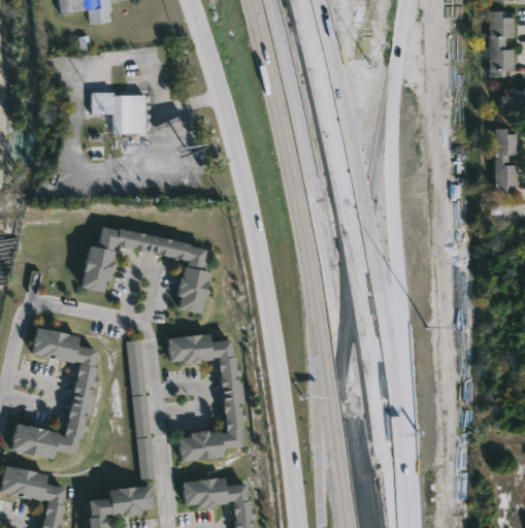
[(111,0),(112,10),(110,11),(111,21),(91,23),(90,10),(61,13),(59,0),(111,0)]
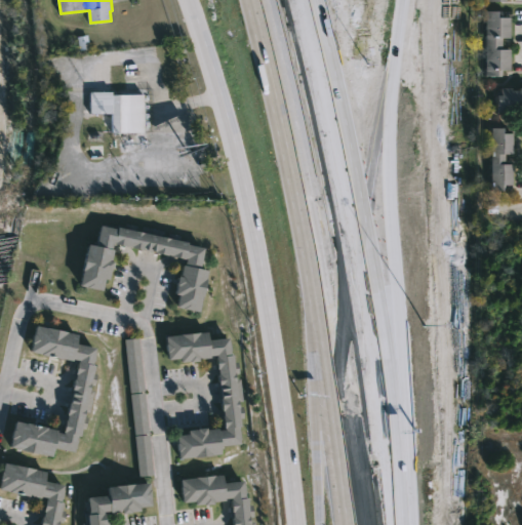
[(499,10),(499,15),(509,15),(509,37),(500,37),(500,48),(509,48),(509,69),(500,69),(500,76),(485,76),(484,10),(499,10)]
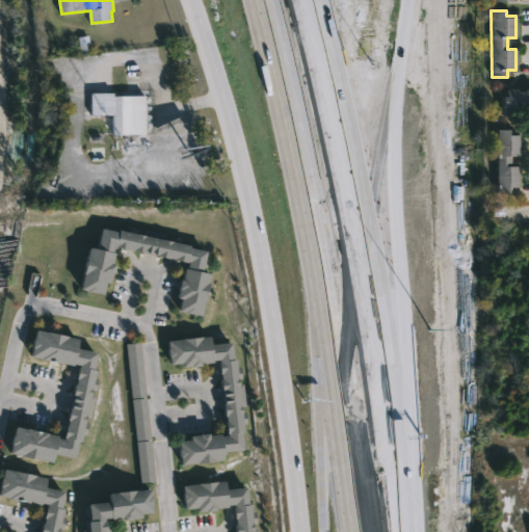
[(528,113),(503,114),(503,96),(506,96),(506,88),(518,88),(518,90),(525,90),(525,88),(528,88),(528,113)]
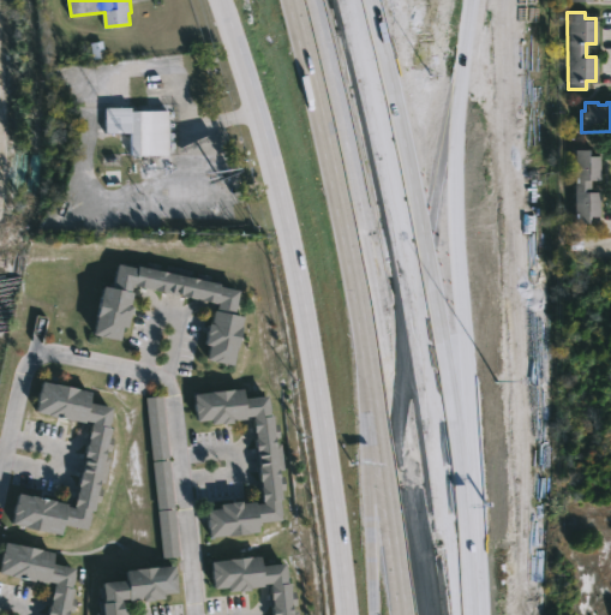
[(132,107),(132,111),(169,111),(171,154),(132,155),(132,132),(107,132),(107,107),(132,107)]
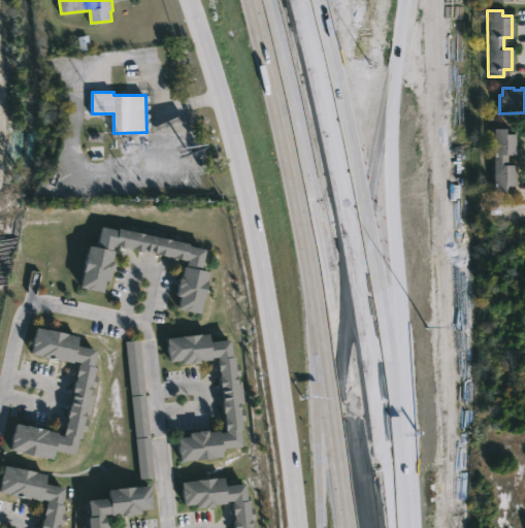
[(505,128),(505,133),(514,134),(514,155),(506,155),(506,165),(515,165),(514,186),(506,186),(506,191),(493,191),(493,128),(505,128)]
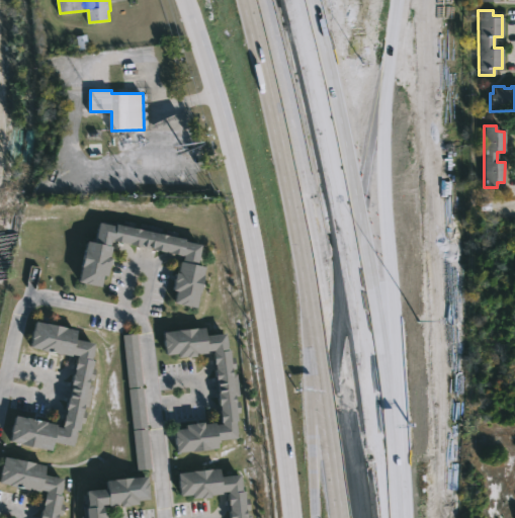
[(100,222),(116,226),(117,223),(187,239),(186,241),(203,245),(199,265),(206,266),(197,308),(175,303),(177,291),(174,290),(175,280),(177,272),(179,272),(181,261),(183,261),(185,255),(184,255),(112,240),(110,246),(113,246),(110,258),(112,258),(110,267),(109,267),(107,275),(104,274),(101,286),(79,281),(88,241),(96,242),(100,222)]
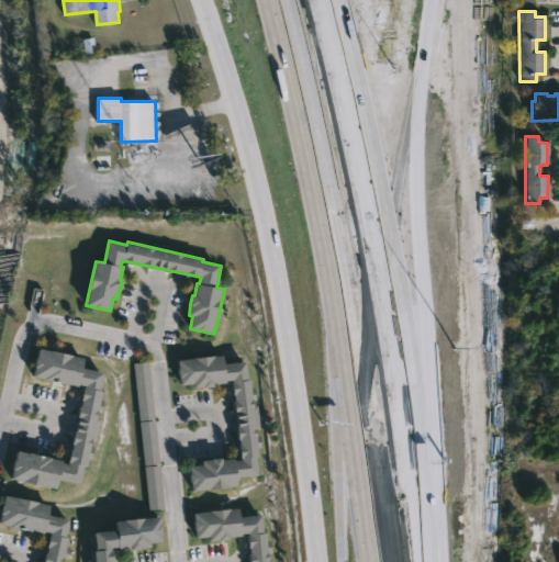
[(74,357),(85,359),(82,368),(104,372),(101,391),(104,392),(102,400),(107,401),(104,413),(100,412),(99,418),(102,418),(98,442),(93,441),(92,447),(96,448),(93,460),(89,459),(88,467),(84,465),(82,471),(86,471),(84,481),(81,481),(80,484),(58,480),(57,487),(12,479),(14,460),(15,460),(18,451),(52,457),(52,459),(63,461),(62,463),(69,464),(71,449),(73,449),(76,430),(77,431),(86,386),(34,377),(36,357),(37,357),(40,348),(74,355),(74,357)]
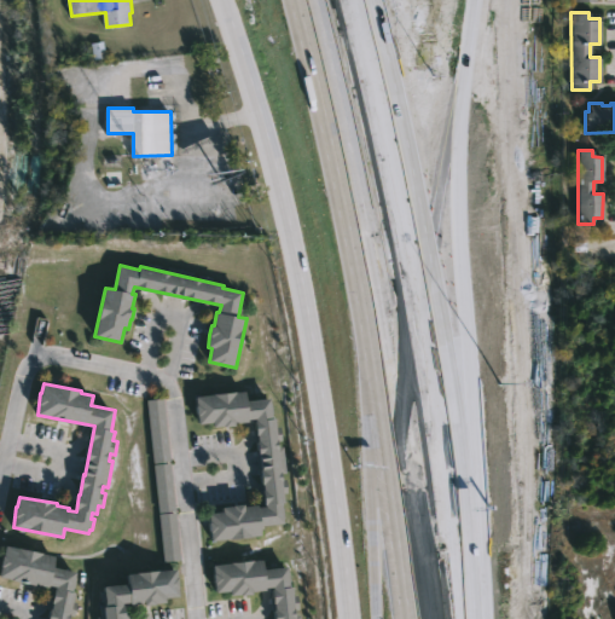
[(247,392),(248,400),(272,398),(274,418),(278,418),(278,427),(283,427),(285,441),(280,441),(282,447),(285,447),(289,473),(284,474),(284,480),(288,480),(290,493),(286,493),(286,503),(283,503),(285,524),(262,526),(264,536),(213,542),(210,514),(224,512),(222,508),(233,505),(244,504),(245,507),(259,505),(259,508),(267,507),(261,470),(264,469),(261,456),(260,456),(259,440),(260,440),(260,435),(259,435),(256,420),(236,421),(237,426),(225,427),(225,424),(215,426),(214,422),(199,423),(197,397),(247,392)]
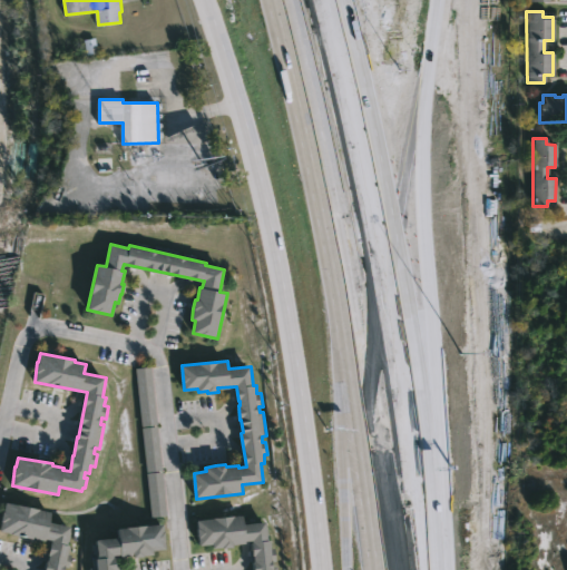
[(158,424),(144,426),(137,369),(153,367),(158,424)]
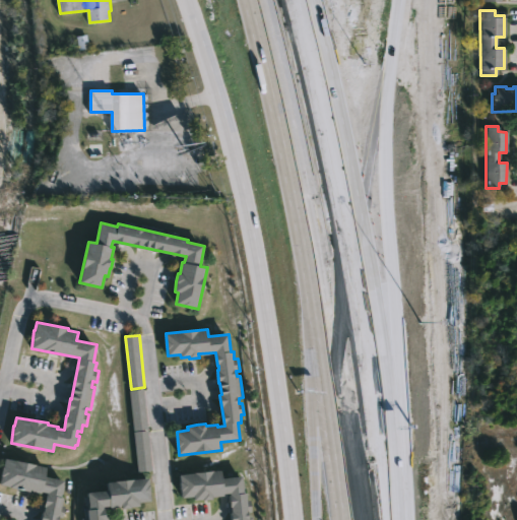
[(148,429),(135,431),(130,391),(144,389),(148,429)]
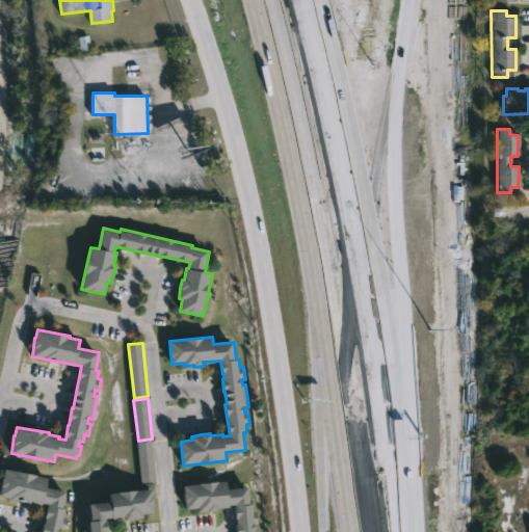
[(156,482),(142,483),(137,442),(152,441),(156,482)]
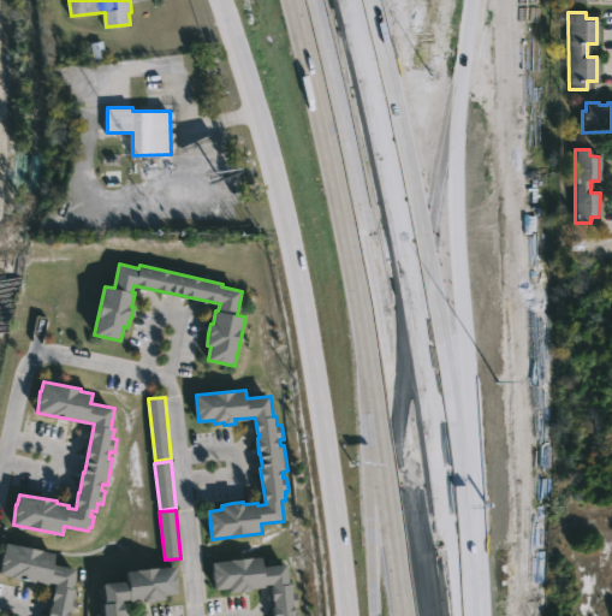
[(0,564),(6,543),(55,554),(53,566),(77,570),(72,590),(77,591),(75,599),(78,600),(77,610),(72,609),(70,615),(48,615),(57,585),(36,584),(0,574),(1,564),(0,564)]
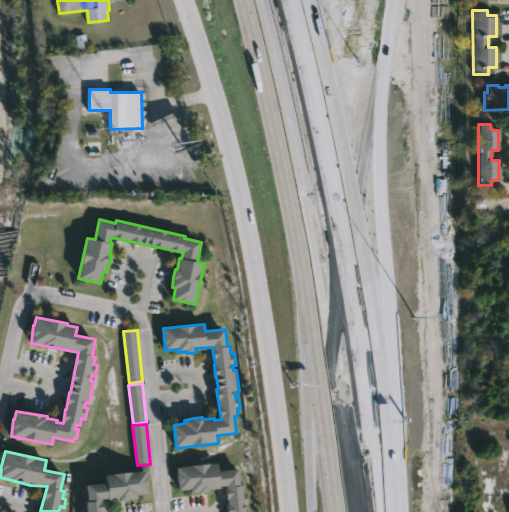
[(218,464),(219,473),(239,470),(241,486),(244,486),(245,494),(248,493),(249,503),(245,504),(246,510),(250,510),(250,511),(228,511),(226,486),(209,488),(210,493),(203,494),(201,492),(192,493),(191,489),(180,490),(177,468),(218,464)]
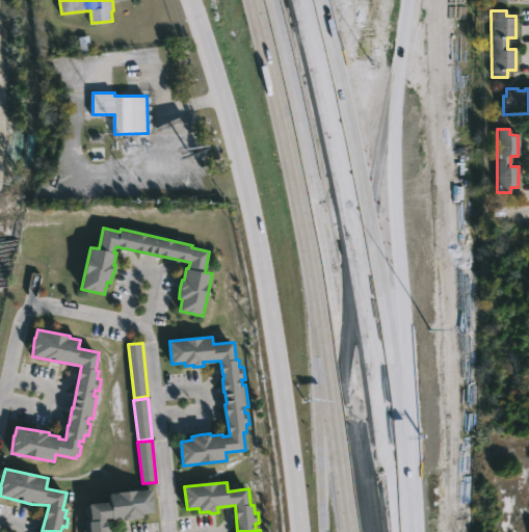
[(152,489),(155,513),(142,514),(142,519),(126,521),(125,519),(112,521),(112,517),(107,519),(108,531),(84,531),(84,530),(88,530),(87,522),(91,522),(90,513),(88,514),(87,508),(90,508),(89,504),(110,502),(109,494),(152,489)]
